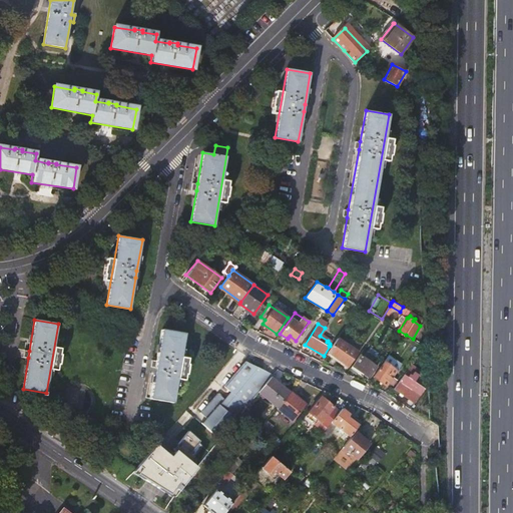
[(156,361),(155,367),(150,399),(174,403),(185,334),(162,330),(156,361)]
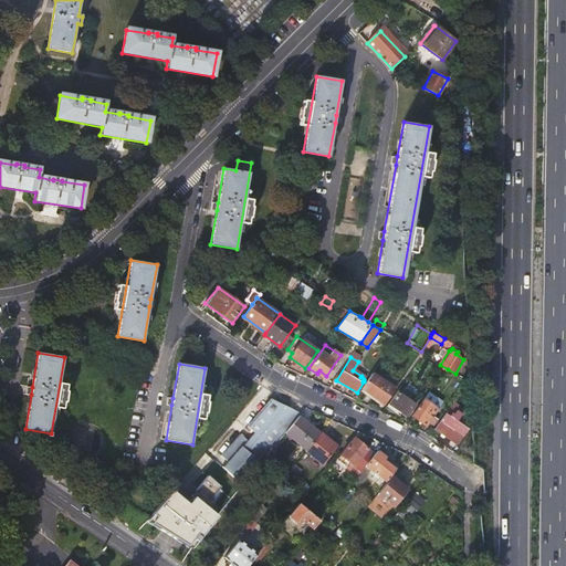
[(362,388),(385,405),(395,389),(377,376),(379,373),(375,369),(362,388)]
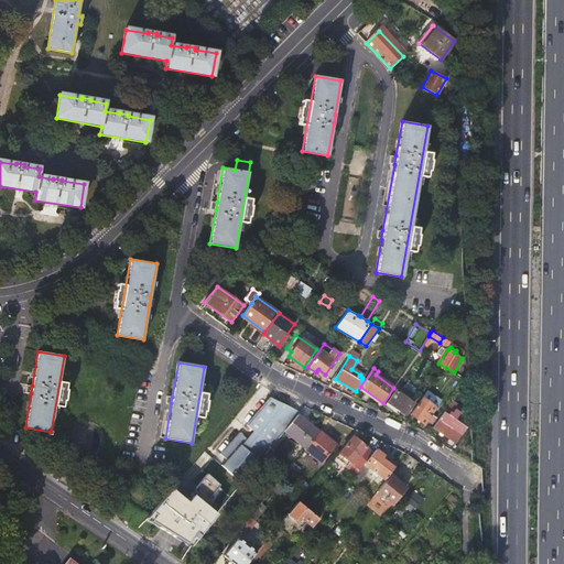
[(396,389),(386,404),(400,415),(402,413),(407,416),(415,403),(409,399),(413,393),(404,387),(400,392),(396,389)]
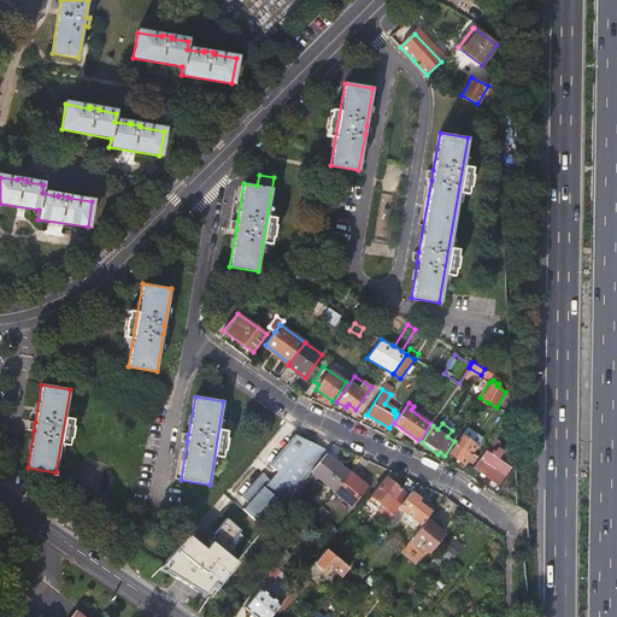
[(510,436),(503,430),(497,439),(505,445),(510,436)]
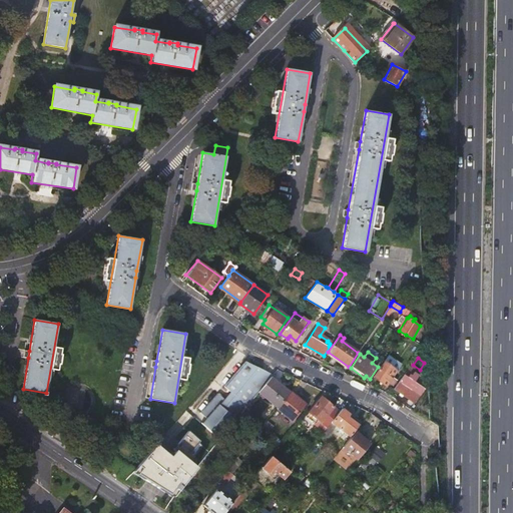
[(266,373),(245,362),(223,387),(230,393),(224,400),(217,394),(200,413),(206,419),(202,423),(220,439),(234,422),(237,417),(259,392),(271,377),(273,376),(266,373)]
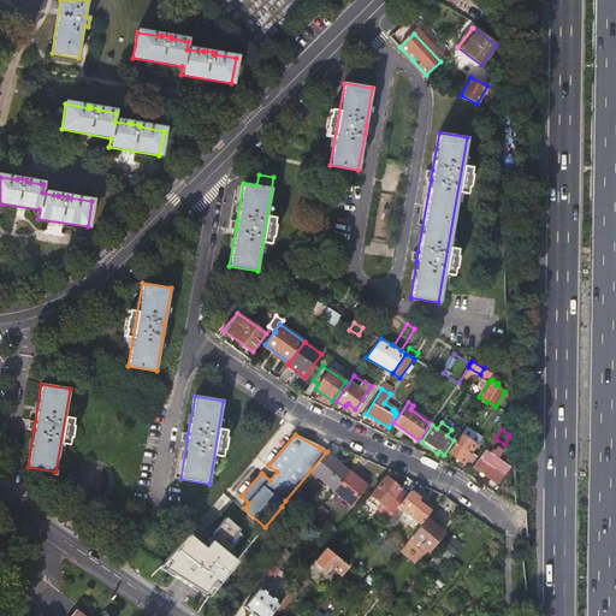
[(461,434),(449,452),(463,463),(477,445),(461,434)]
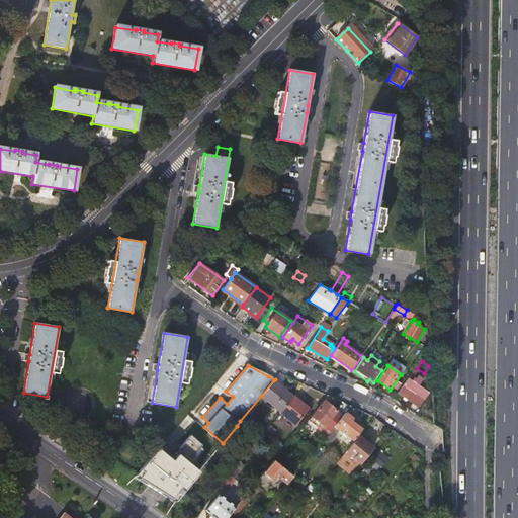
[(423,378),(413,371),(398,392),(419,407),(428,393),(418,385),(423,378)]
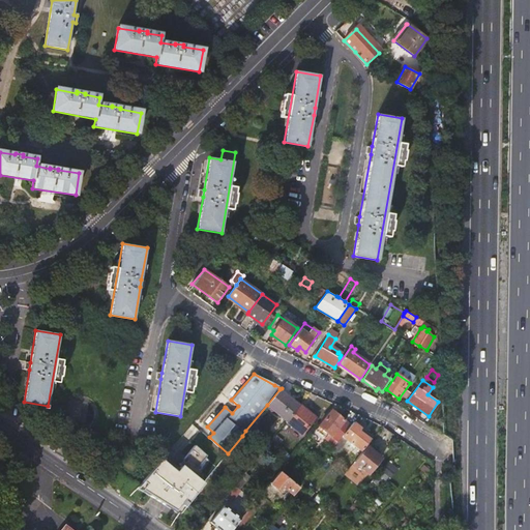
[(299,406),(280,389),(267,405),(287,421),(299,406)]
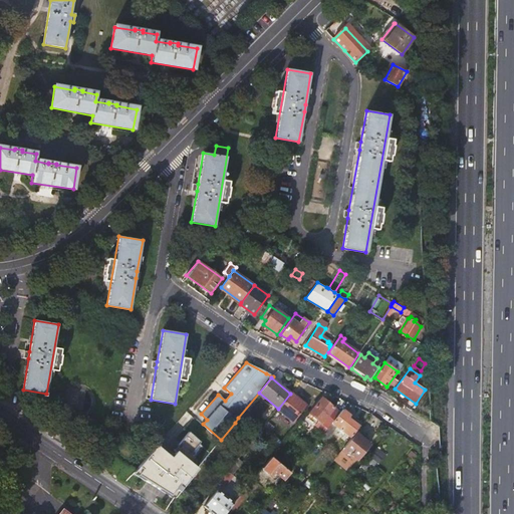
[(306,405),(291,393),(290,394),(278,409),(278,410),(292,422),(306,405)]
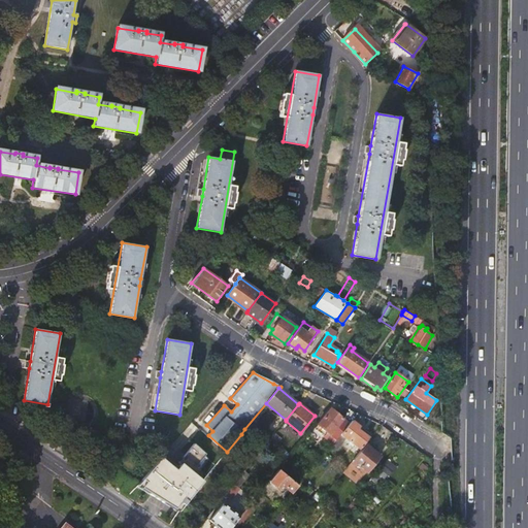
[(336,439),(350,424),(331,409),(319,424),(328,432),(326,434),(329,436),(330,434),(336,439)]
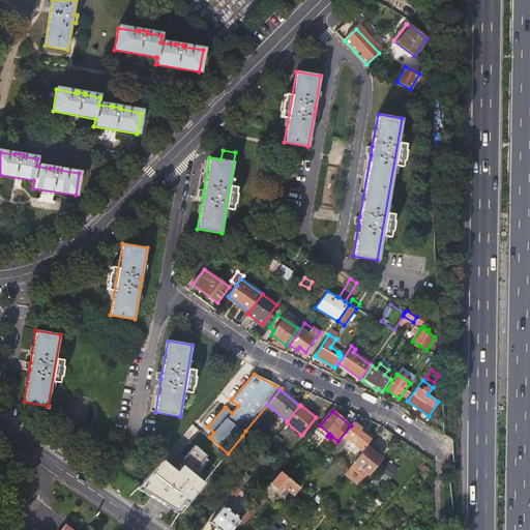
[(361,429),(354,422),(351,425),(337,441),(333,447),(339,451),(348,440),(361,451),(371,440),(359,431),(361,429)]
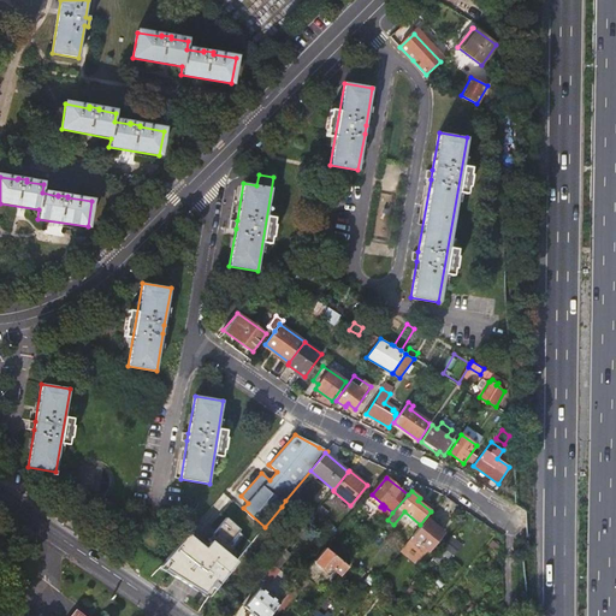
[(181,579),(208,596),(225,575),(230,569),(247,550),(253,542),(265,527),(243,508),(236,501),(173,570),(178,574),(181,572),(184,575),(181,579)]
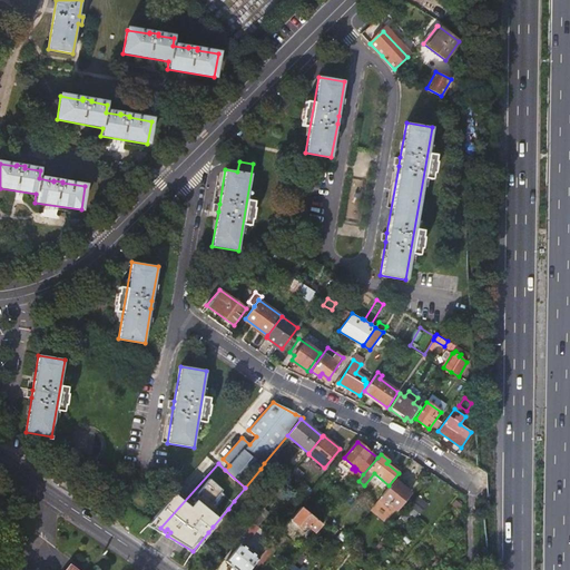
[(274,472),(264,463),(261,469),(269,477),(274,472)]
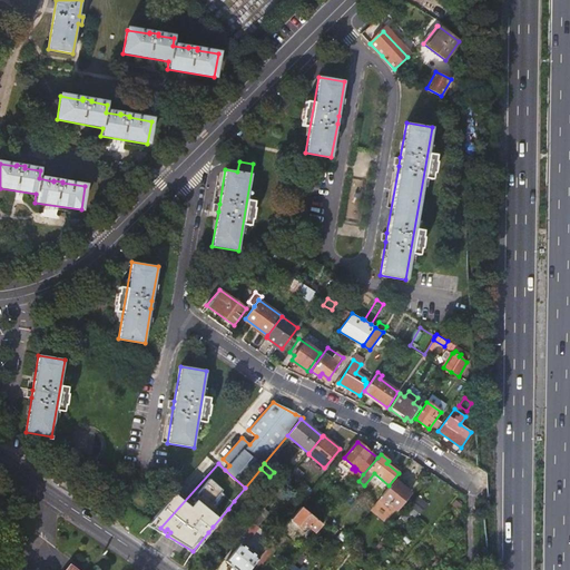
[(304,473),(296,468),(293,473),(300,479),(304,473)]
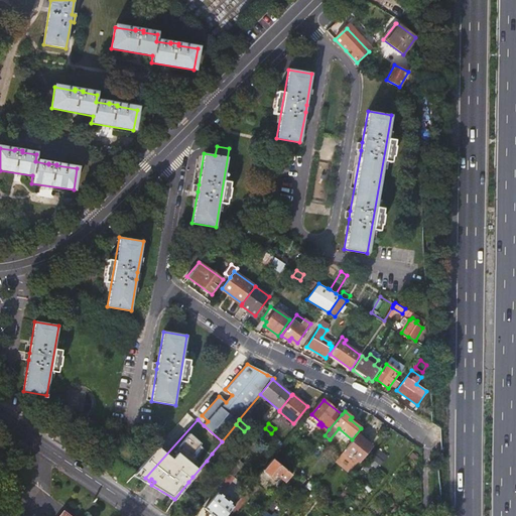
[(371,446),(357,434),(345,449),(359,462),(371,446)]
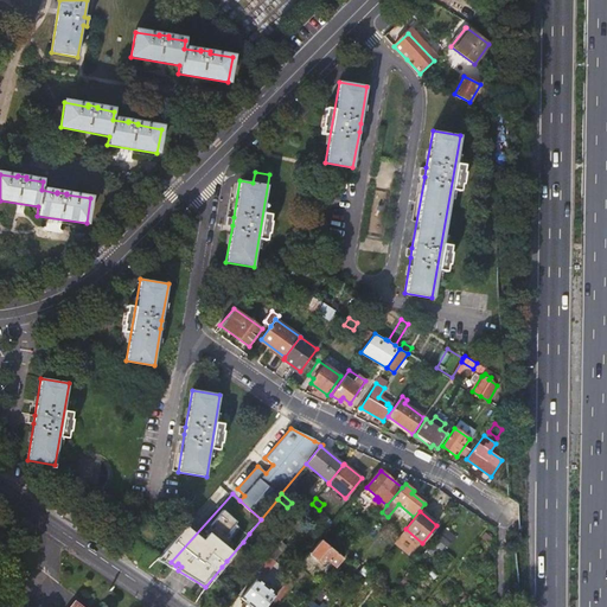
[(259,542),(249,534),(243,542),(251,549),(259,542)]
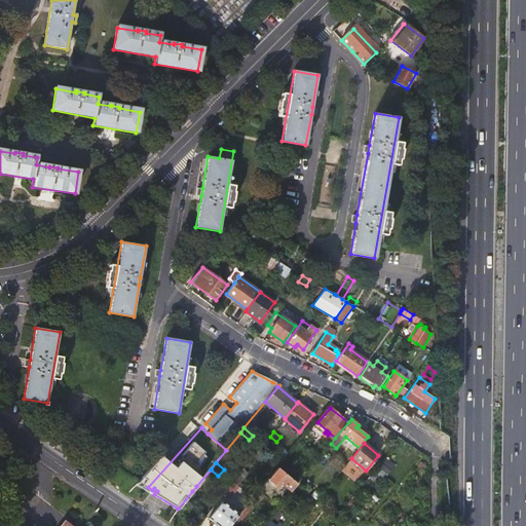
[(282,484),(292,492),(298,484),(277,467),(269,480),(277,487),(282,484)]
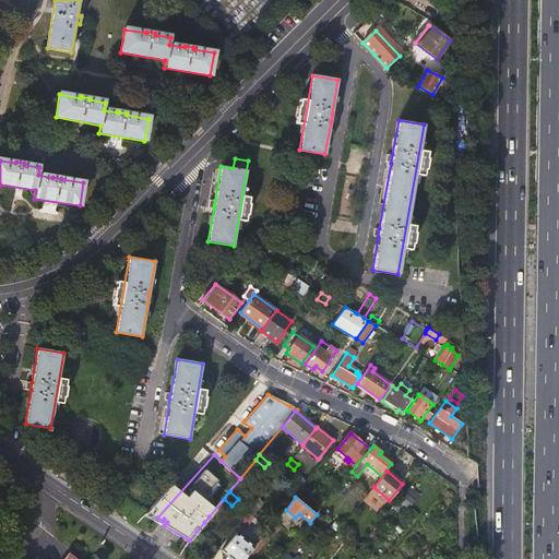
[(232,506),(224,499),(209,516),(217,524),(232,506)]
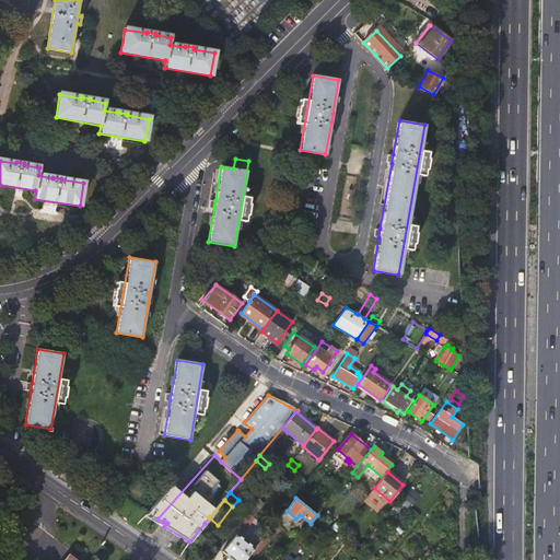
[(251,510),(242,521),(247,526),(254,517),(251,514),(253,512),(251,510)]
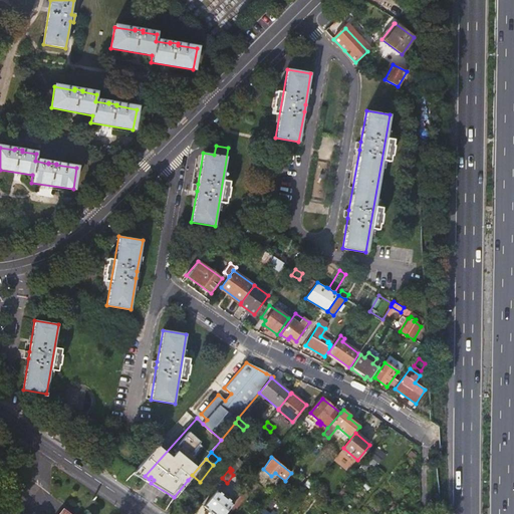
[(268,479),(262,474),(249,489),(255,494),(268,479)]
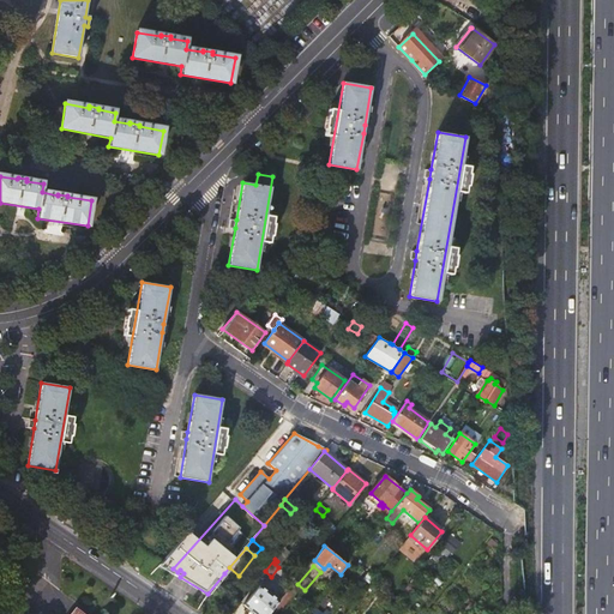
[(229,567),(224,573),(241,587),(245,581),(239,576),(229,567)]
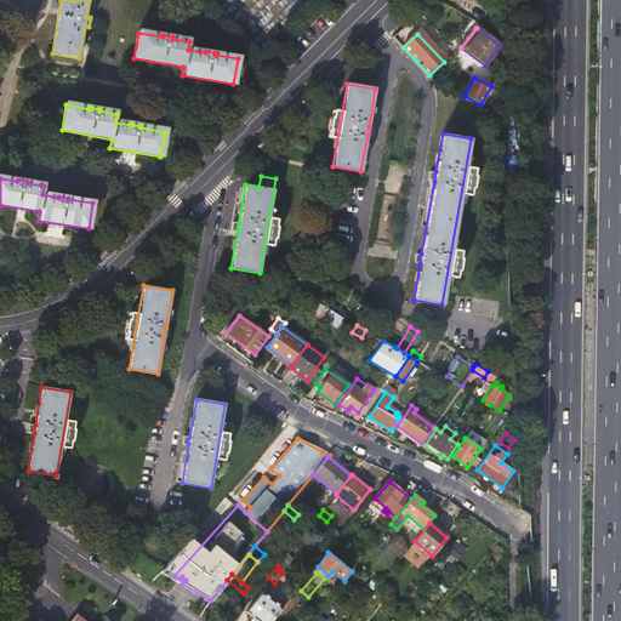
[(291,597),(302,585),(298,581),(296,585),(294,584),(286,593),(291,597)]
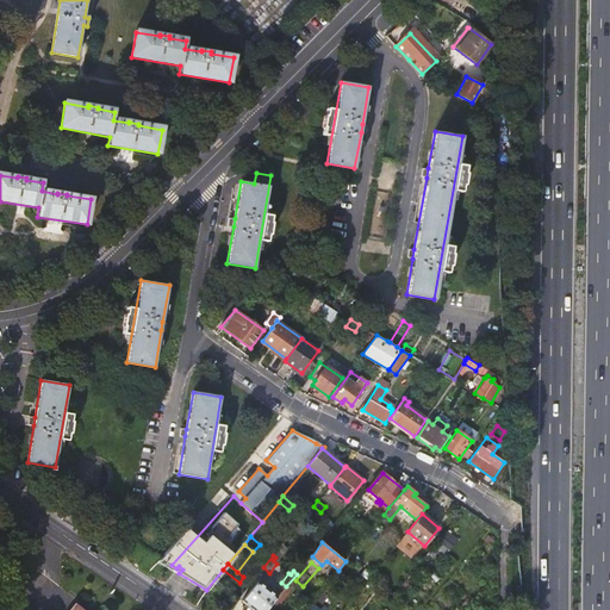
[(204,593),(206,590),(179,573),(179,574),(204,593)]
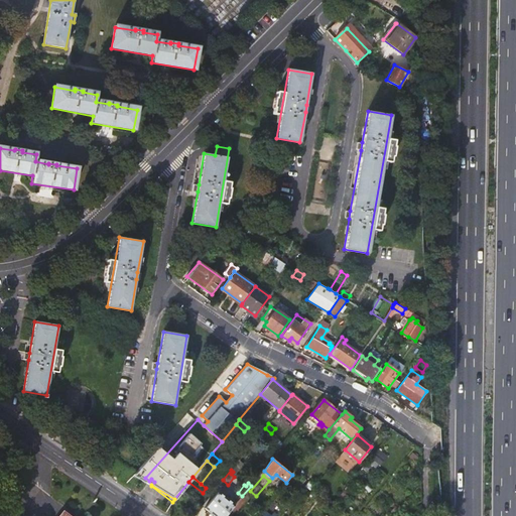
[(205,508),(214,515),(226,515),(229,512),(235,505),(229,501),(227,498),(218,492),(205,508)]
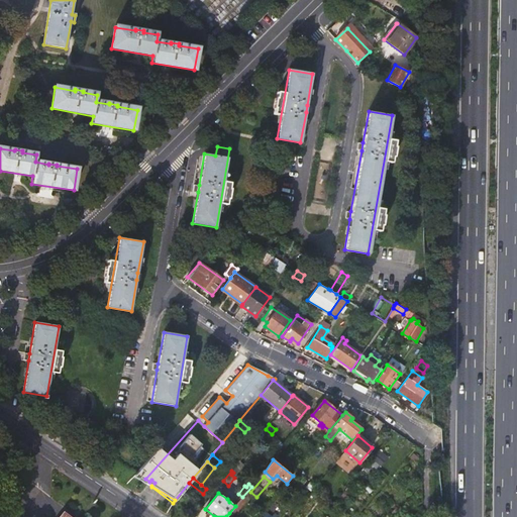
[(339,508),(344,513),(346,511),(352,504),(346,500),(339,508)]
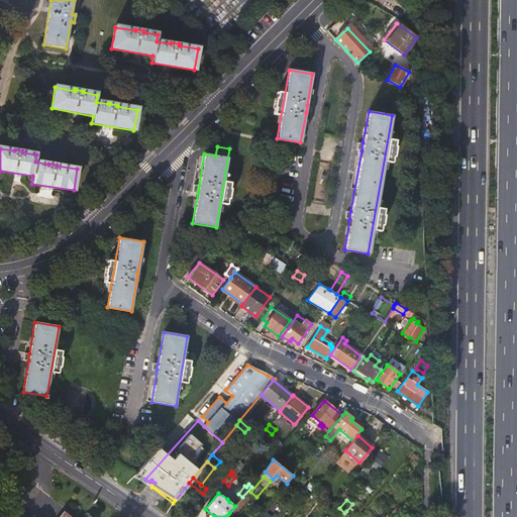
[(360,505),(355,500),(352,504),(346,511),(351,515),(360,505)]
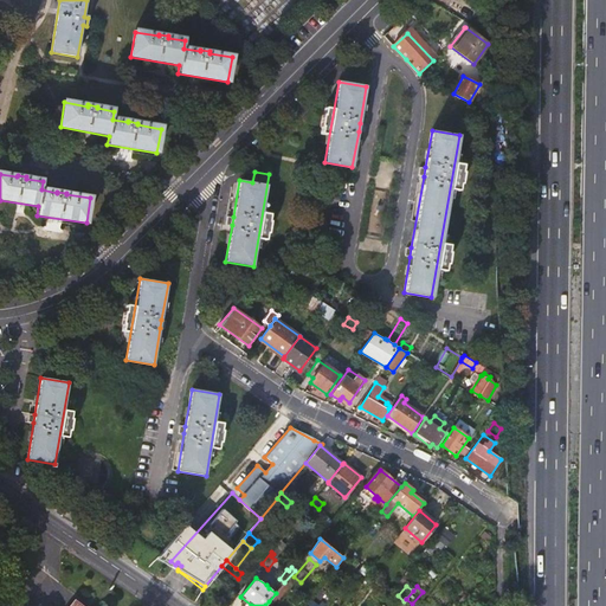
[(272,604),(283,592),(279,588),(276,593),(269,601),(272,604)]
